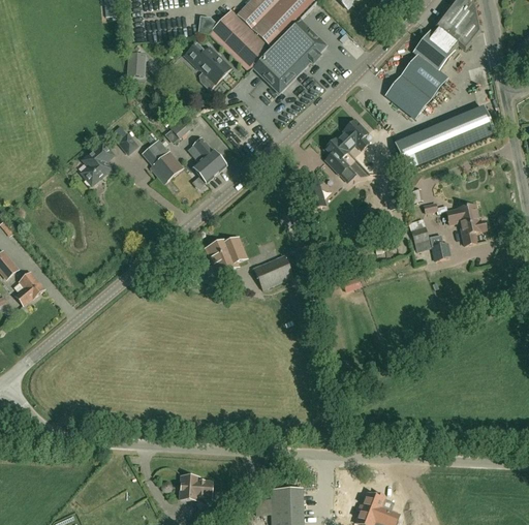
[(106,0),(107,14),(116,14),(114,0),(106,0)]
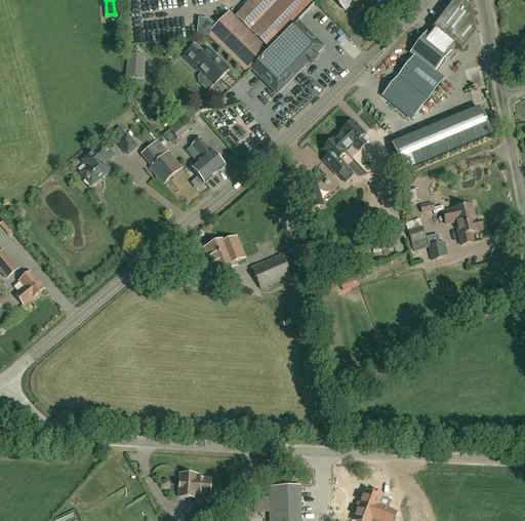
[(277,91),(287,81),(323,43),(297,18),(314,2),(312,0),(248,0),(235,13),(230,8),(215,23),(209,16),(199,14),(197,31),(207,33),(208,32),(247,70),(250,66),(277,91)]
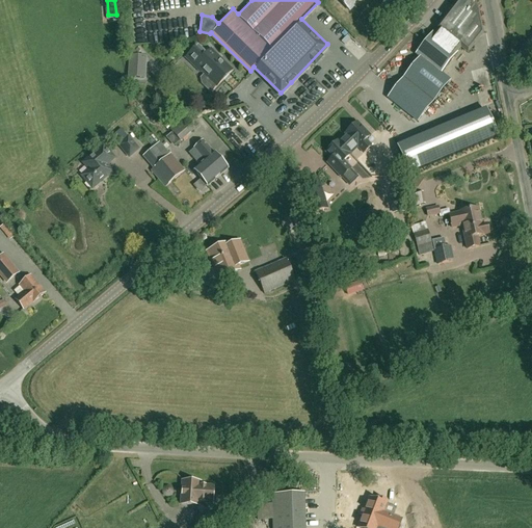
[(450,9),(437,25),(440,26),(435,31),(433,30),(416,51),(420,55),(389,95),(417,117),(449,77),(441,70),(457,50),(456,49),(460,44),(468,49),(482,31),(478,5),(471,0),(457,0),(450,9)]
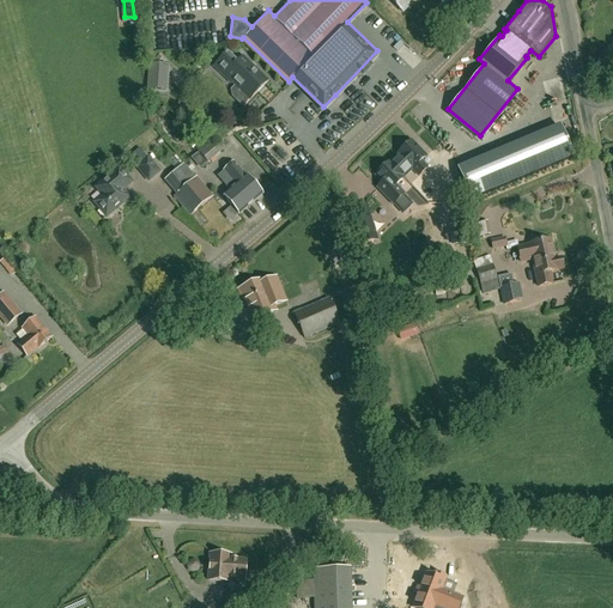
[(395,47),(417,65),(424,56),(404,37),(395,47)]
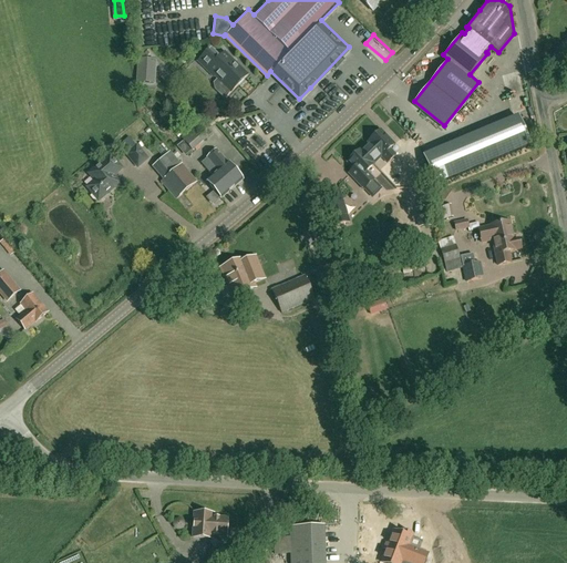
[(232,88),(247,72),(235,61),(234,62),(223,51),(220,54),(210,45),(198,58),(214,73),(215,71),(232,88)]
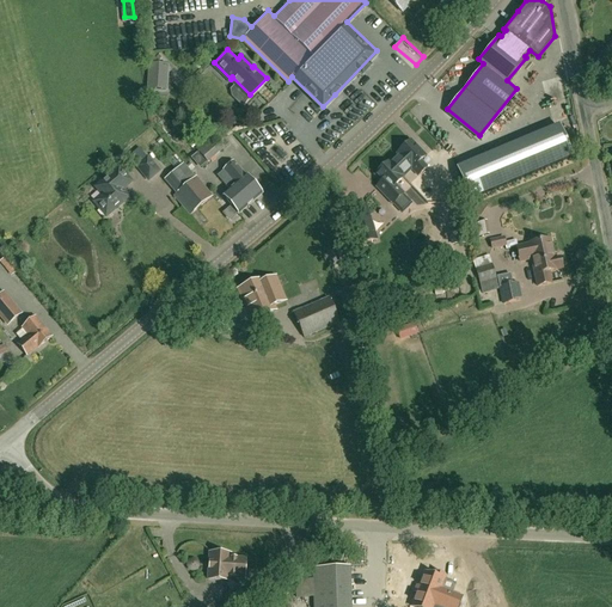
[(550,78),(545,79),(556,118),(571,114),(562,79),(556,80),(557,86),(552,87),(550,78)]
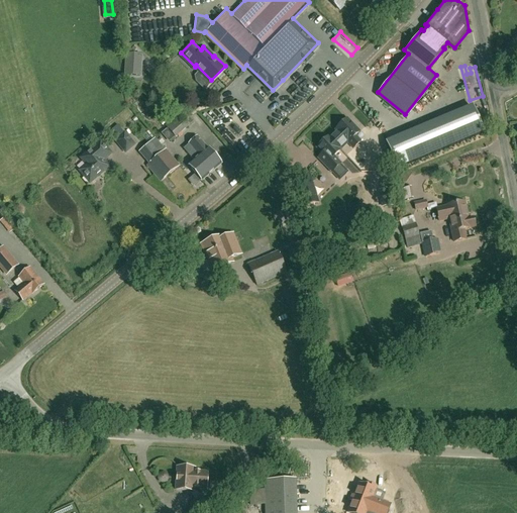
[(386,139),(397,166),(483,129),(472,103),(386,139)]
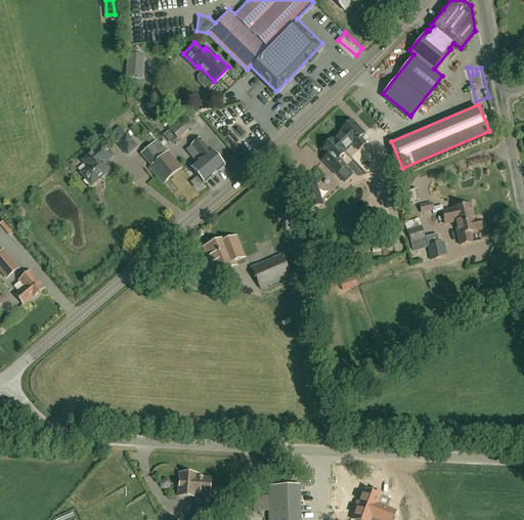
[(177,136),(191,124),(181,112),(167,124),(177,136)]
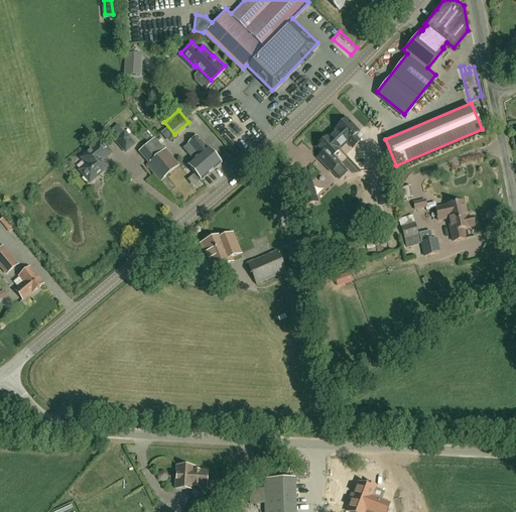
[(338,137),(344,142),(347,139),(353,145),(360,138),(355,132),(359,128),(347,116),(336,126),(342,133),(338,137)]
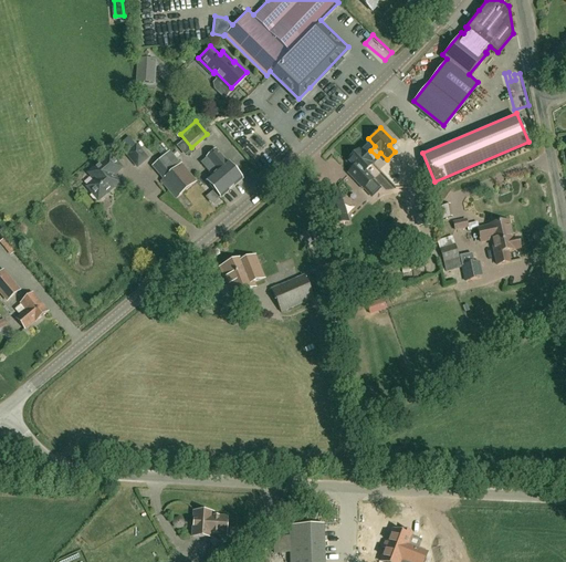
[(373,160),(377,156),(370,151),(375,146),(368,138),(367,138),(369,141),(362,148),(359,146),(347,158),(354,165),(348,169),(363,185),(373,176),(365,168),(373,160)]
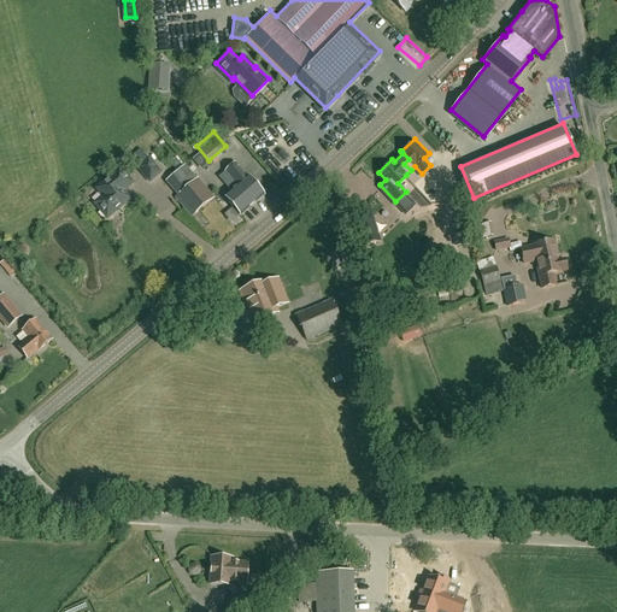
[(150,154),(137,164),(150,178),(162,169),(150,154)]
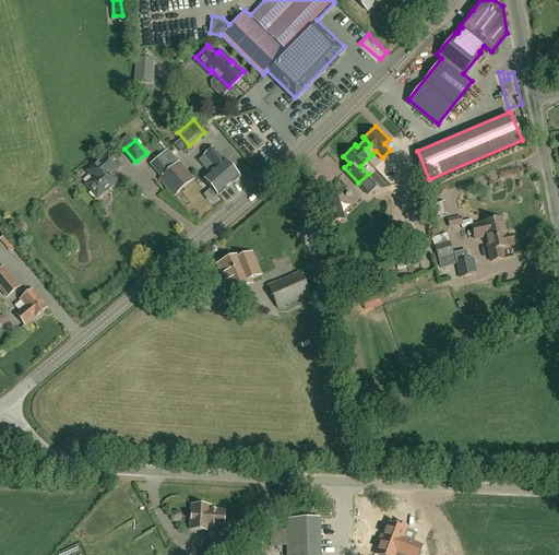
[(198,157),(210,172),(204,176),(217,191),(238,174),(213,144),(198,157)]
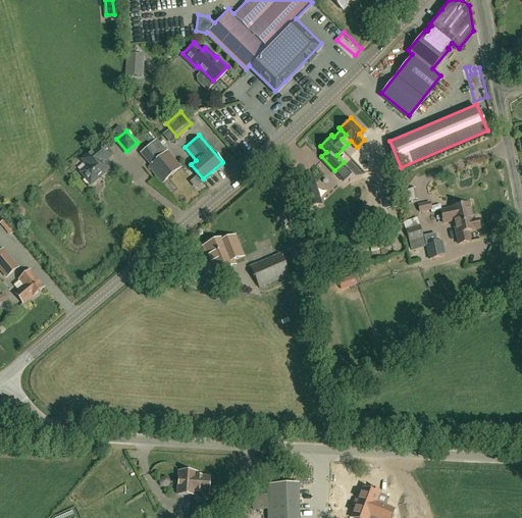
[(150,142),(143,148),(153,160),(167,148),(157,136),(150,142)]
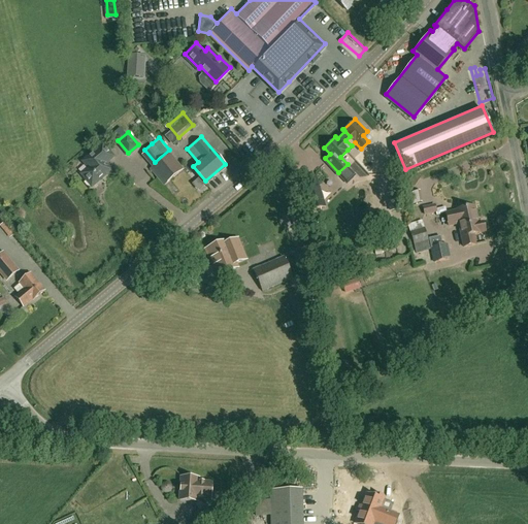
[(88,165),(80,171),(92,184),(111,167),(105,160),(113,154),(112,152),(102,141),(86,156),(83,158),(88,165)]
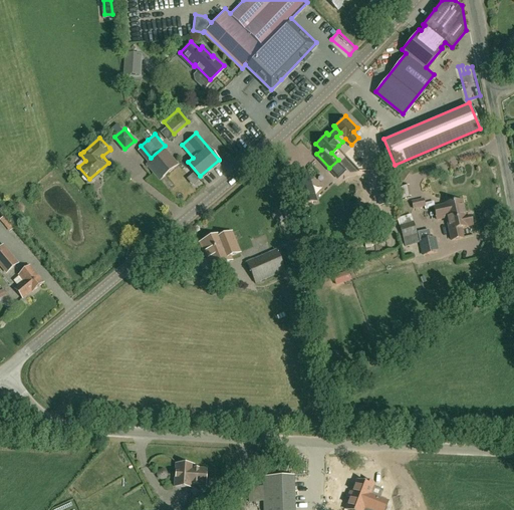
[(148,160),(147,162),(160,178),(178,162),(165,146),(151,158),(148,160)]
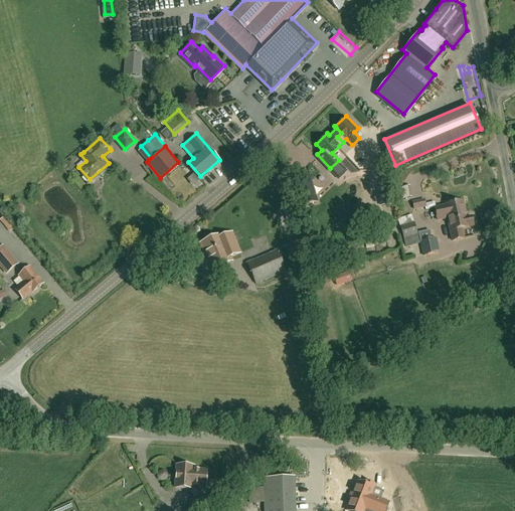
[(370,186),(370,166),(367,166),(367,172),(359,172),(359,179),(363,179),(363,186),(370,186)]
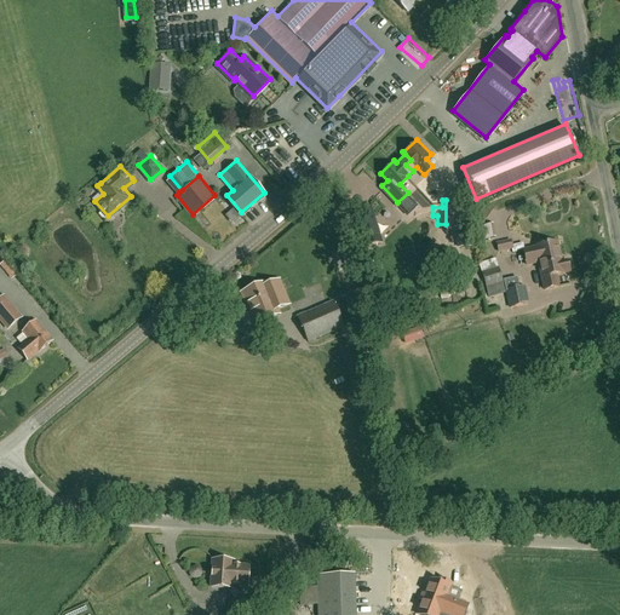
[(375,217),(357,222),(365,245),(382,240),(375,217)]
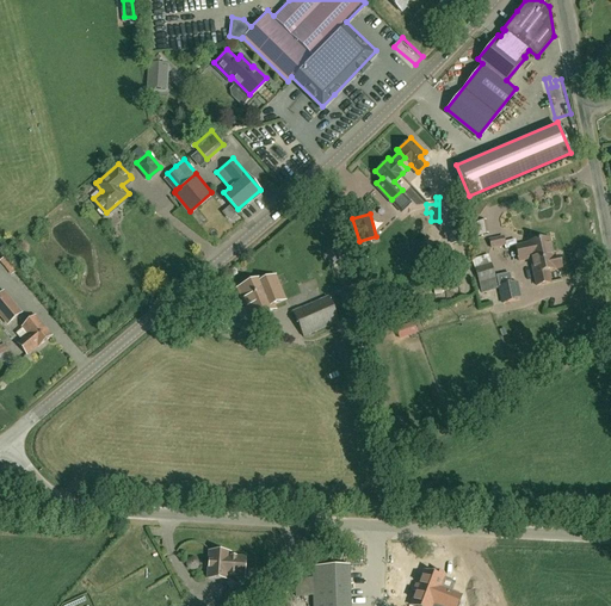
[(462,218),(449,221),(451,241),(466,239),(462,218)]
